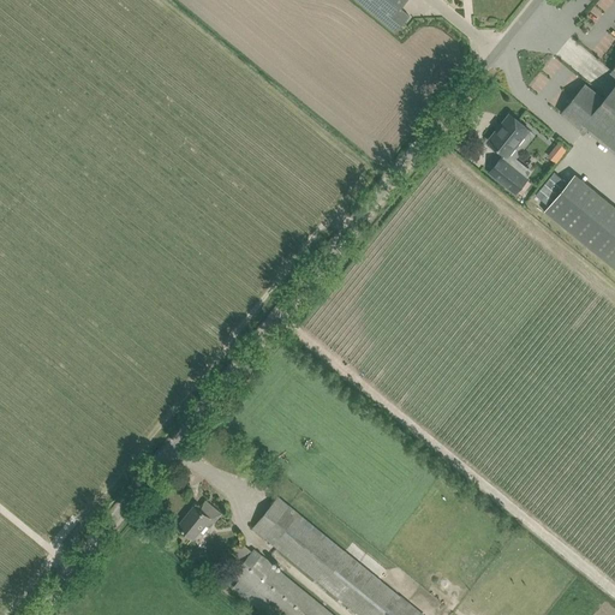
[(358,0),(398,33),(411,16),(401,7),(407,0),(358,0)]
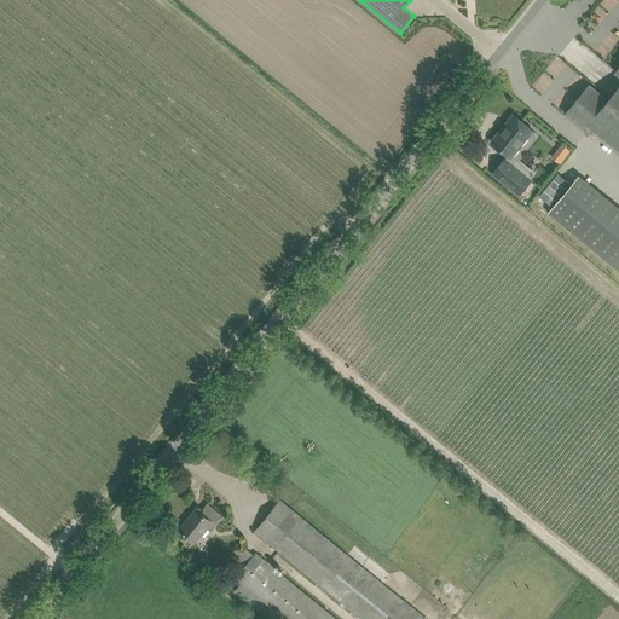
[(618,0),(601,0),(600,3),(609,11),(618,0)]
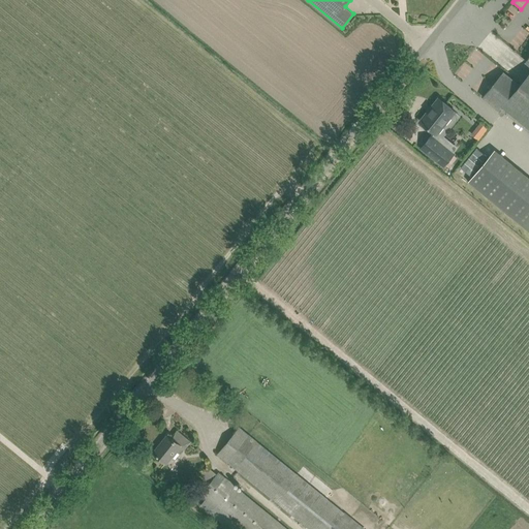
[(455,72),(463,81),(486,55),(476,48),(455,72)]
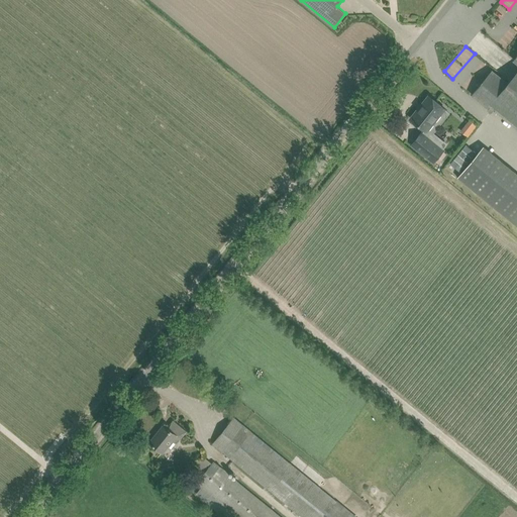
[(516,55),(514,59),(516,61),(516,71),(509,82),(494,69),(473,94),(490,107),(491,105),(516,126),(516,55)]
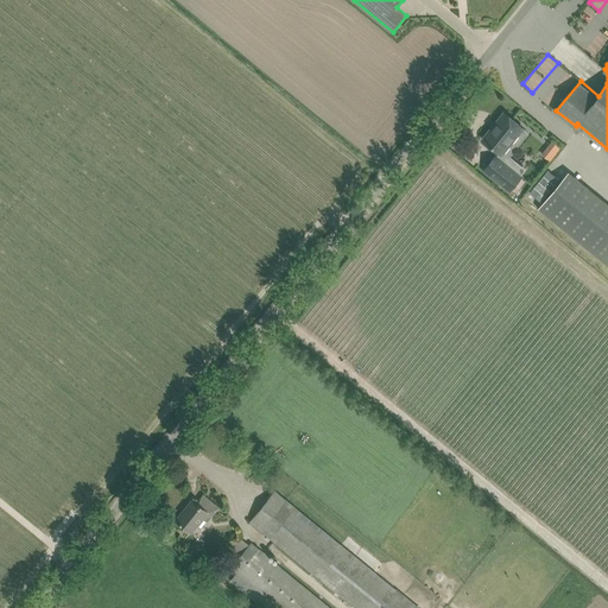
[(501,154),(524,127),(505,113),(483,139),(501,154)]
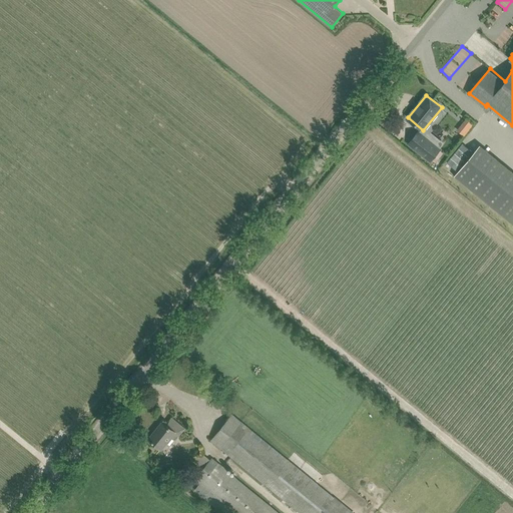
[(441,148),(419,131),(409,143),(431,161),(441,148)]
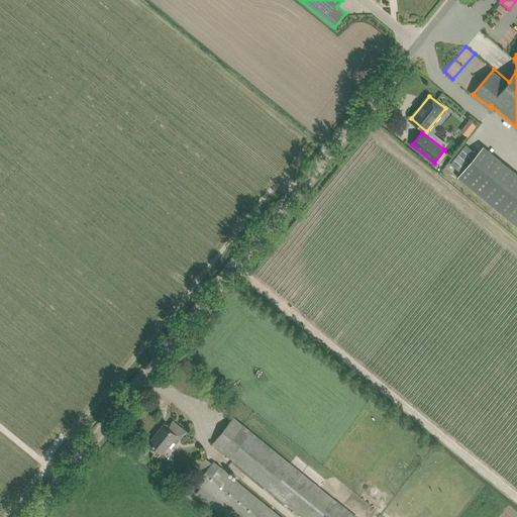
[(324,516),(337,501),(233,417),(213,442),(304,516),(324,516)]
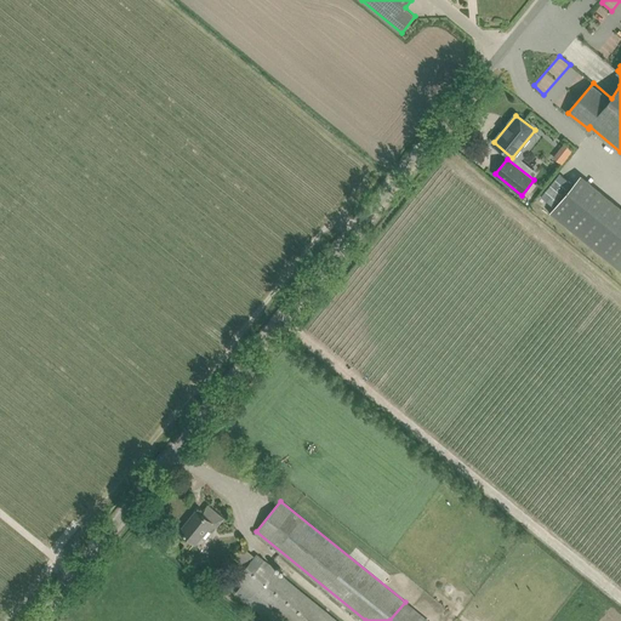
[(217,527),(224,518),(209,505),(201,513),(198,510),(191,518),(192,518),(181,531),(195,543),(212,523),(217,527)]
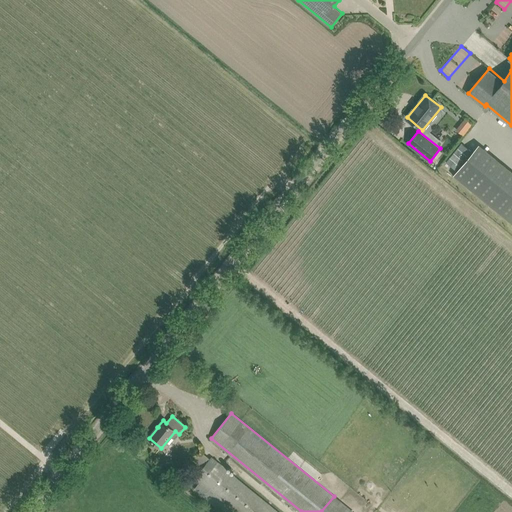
[(197,464),(191,472),(196,477),(195,478),(200,482),(195,488),(225,511),(278,511),(211,456),(210,458),(201,451),(193,461),(197,464)]
